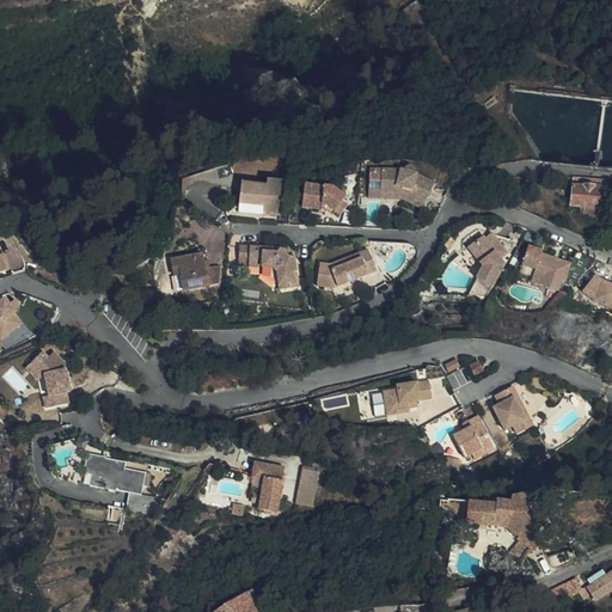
[(399,197),(417,206),(422,206),(433,181),(416,171),(409,161),(402,165),(398,165),(393,167),(368,166),(368,197),(396,200),(399,197)]
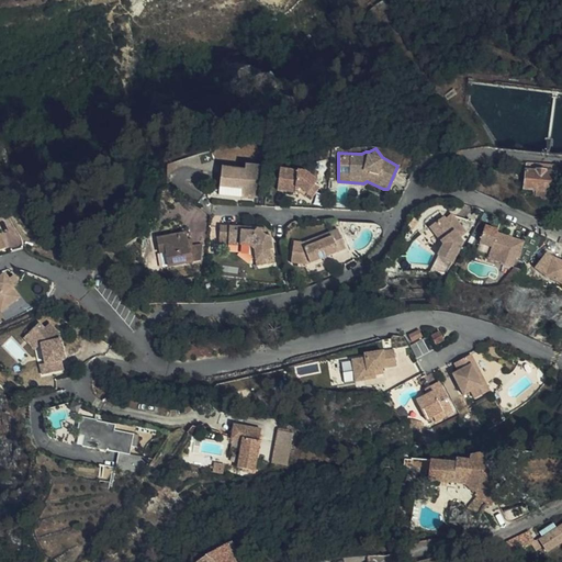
[(243,166),(221,163),(217,193),(234,195),(237,192),(237,188),(242,188),(242,197),(256,197),(258,164),(243,161),(243,166)]
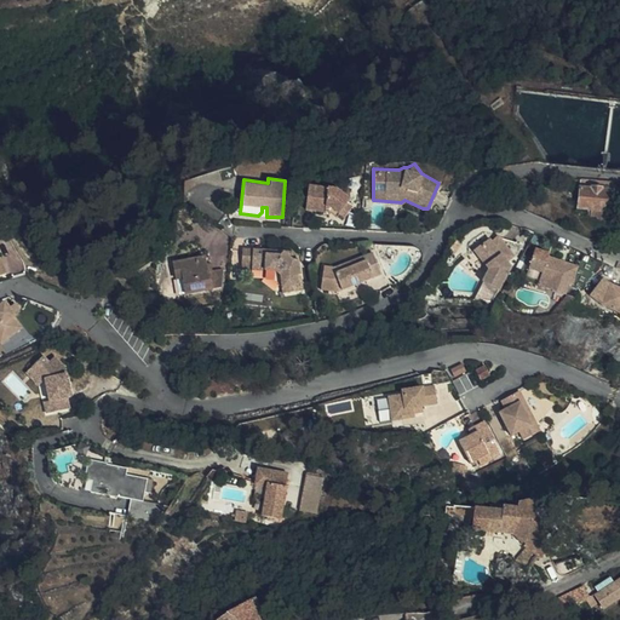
[(323,187),(306,183),(305,210),(327,211),(336,216),(338,214),(344,218),(351,207),(345,202),(349,196),(333,183),(327,184),(323,187)]
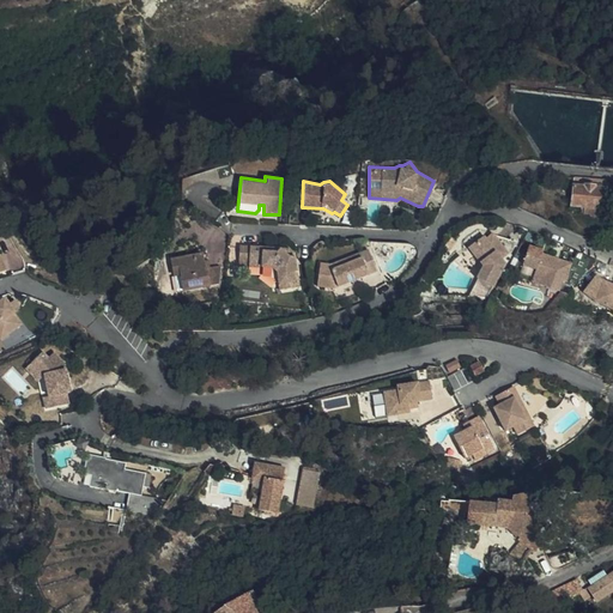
[(606,210),(607,190),(572,187),(570,206),(587,207),(586,216),(595,216),(596,208),(606,210)]
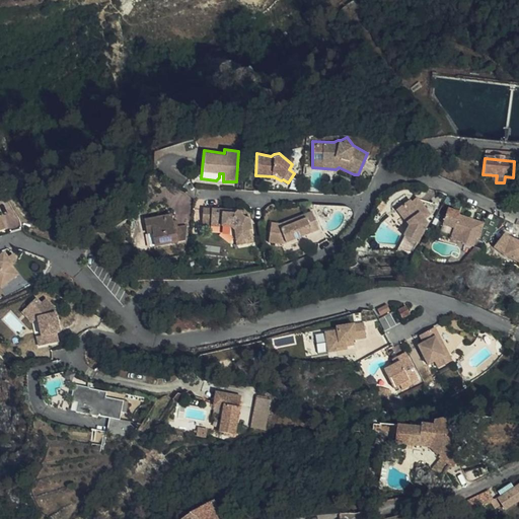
[(400,204),(396,208),(408,224),(402,237),(395,250),(412,255),(419,242),(427,223),(425,220),(430,215),(419,199),(411,203),(406,201),(400,204)]
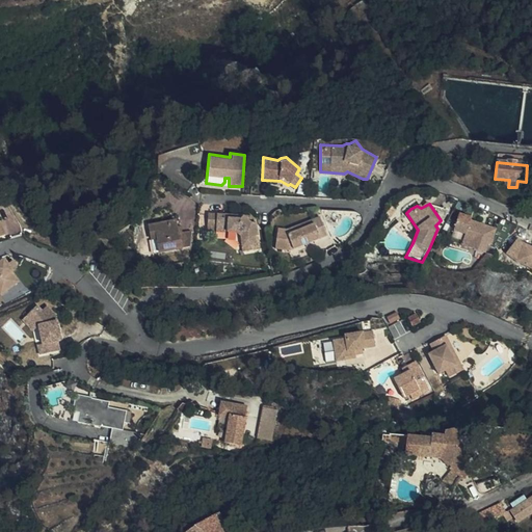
[(8,234),(21,228),(14,212),(0,218),(8,234)]
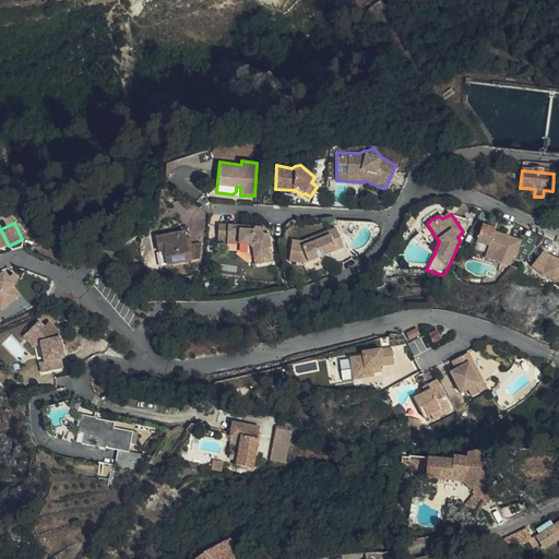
[(495,226),(483,223),(475,248),(486,252),(485,260),(510,265),(520,239),(495,232),(495,226)]
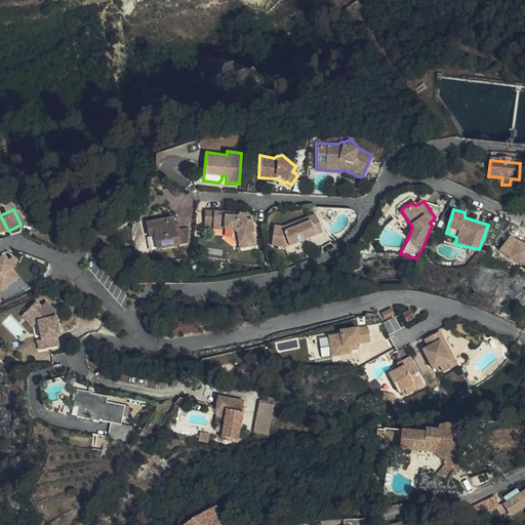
[(233,211),(205,210),(204,227),(210,229),(212,230),(224,230),(225,228),(231,228),(236,233),(238,248),(255,245),(252,215),(248,212),(238,212),(236,213),(233,213),(233,211)]
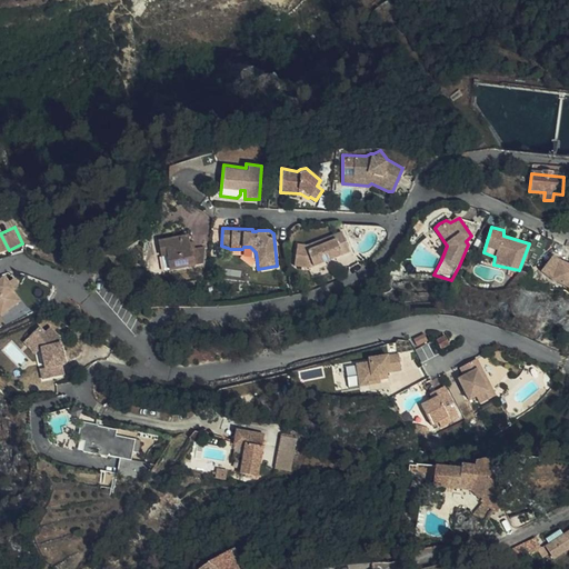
[(305,246),(297,245),(293,266),(312,268),(313,265),(341,253),(342,256),(349,252),(341,232),(305,246)]
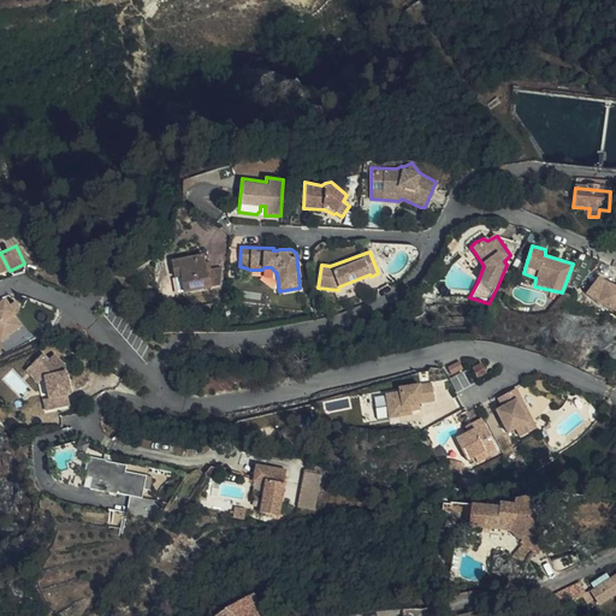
[(202,253),(170,259),(175,277),(181,277),(184,292),(220,285),(220,268),(209,271),(202,253)]
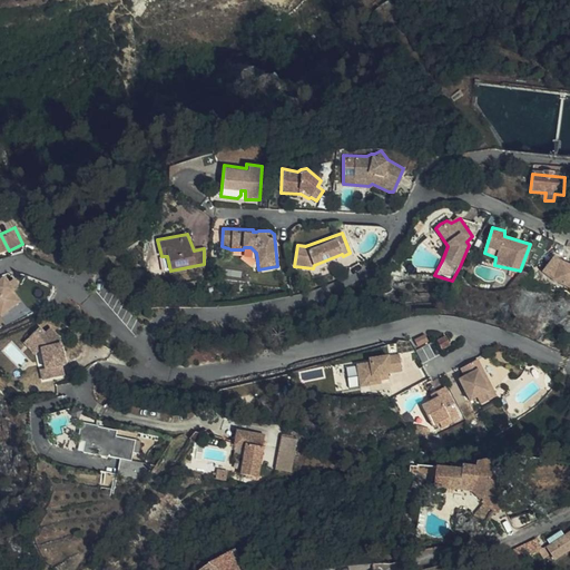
[(552,282),(569,284),(569,264),(560,259),(552,256),(540,274),(547,277),(552,282)]
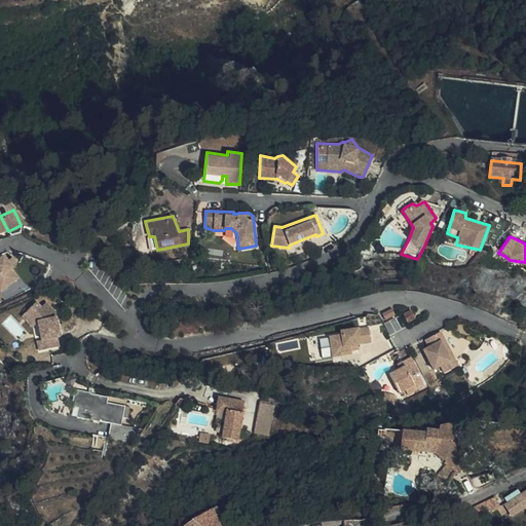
[(0,291),(19,278),(11,268),(17,264),(11,258),(8,260),(2,253),(0,255),(0,291)]
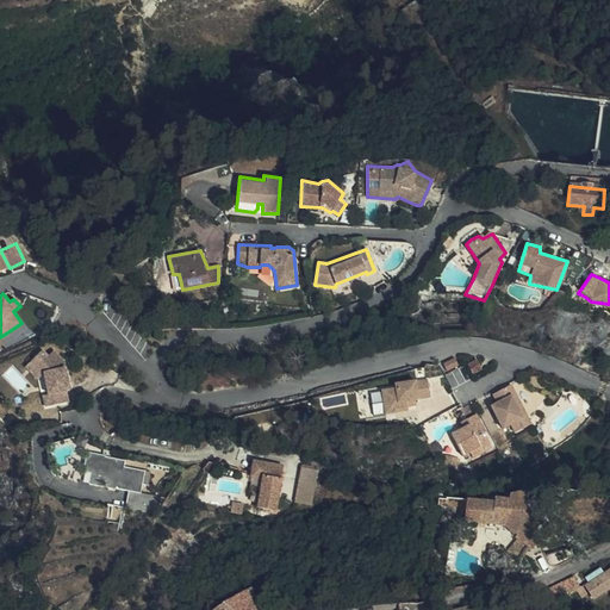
[(45,406),(68,402),(66,391),(70,390),(62,359),(54,350),(48,354),(42,348),(23,366),(39,381),(41,393),(45,406)]
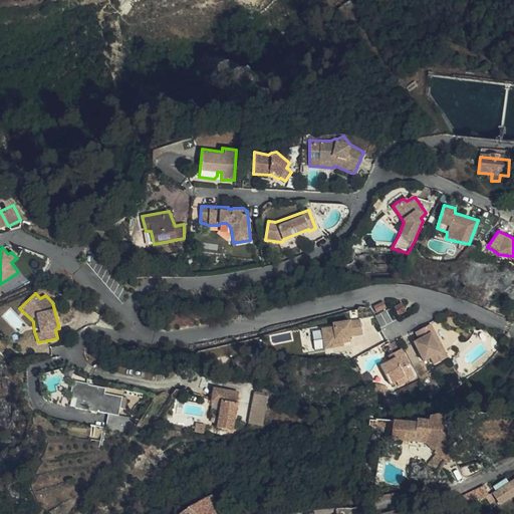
[(331,325),(320,326),(324,348),(343,345),(343,342),(350,341),(349,336),(361,334),(359,319),(386,306),(382,301),(373,305),(350,320),(349,318),(331,320),(331,325)]
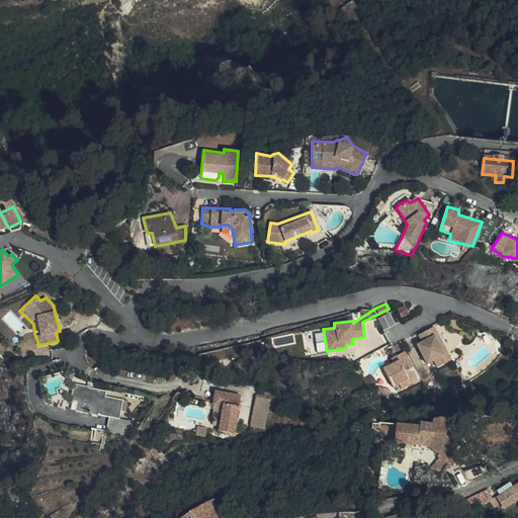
[(433,326),(417,335),(420,340),(416,343),(427,363),(434,361),(437,368),(451,360),(433,326)]
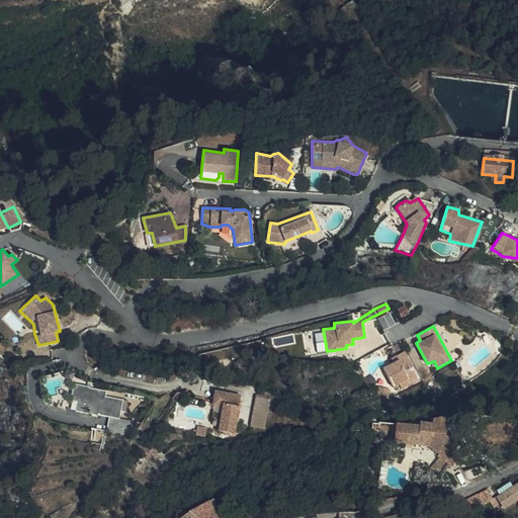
[(403,350),(391,357),(393,362),(382,366),(393,387),(399,384),(403,390),(419,380),(403,350)]
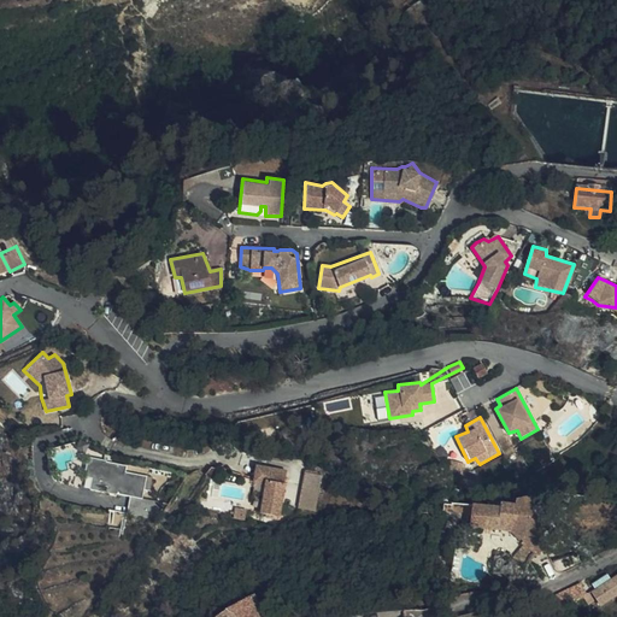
[(105,459),(87,457),(83,476),(90,477),(89,489),(110,494),(109,497),(116,498),(117,494),(142,499),(144,489),(151,491),(153,477),(125,472),(125,466),(105,462),(105,459)]
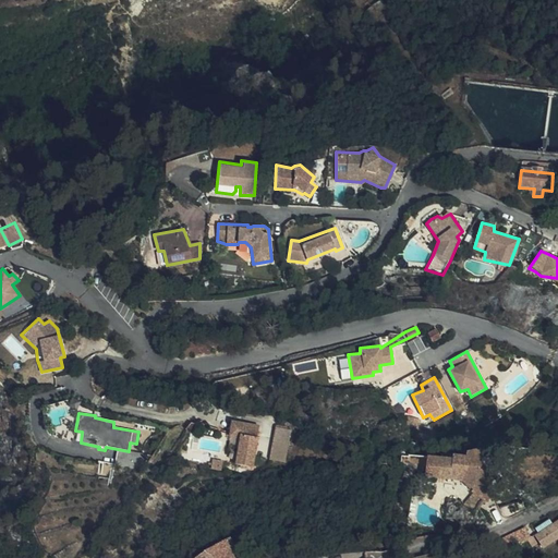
[(258,425),(230,420),(227,441),(230,441),(228,453),(234,455),(234,464),(254,466),(257,436),(258,425)]
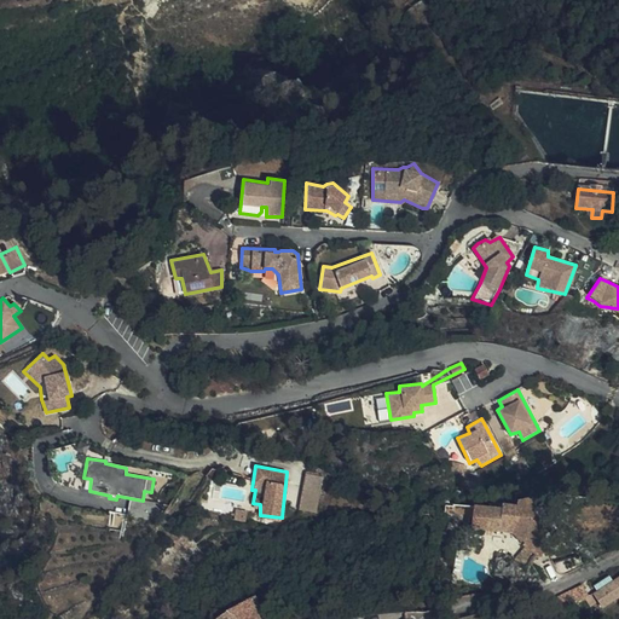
[(318,512),(324,476),(307,473),(301,509),(318,512)]
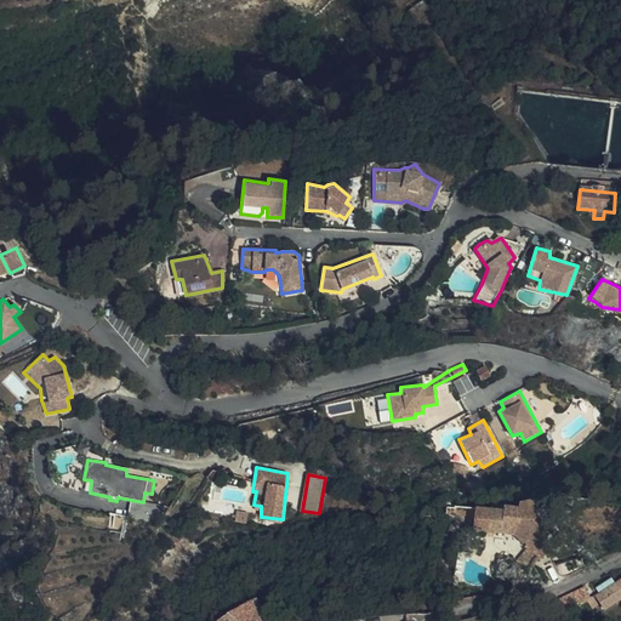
[(507,510),(474,510),(473,535),(485,534),(514,536),(528,550),(539,559),(552,552),(545,537),(548,535),(537,516),(535,518),(536,501),(523,501),(523,505),(507,505),(507,510)]
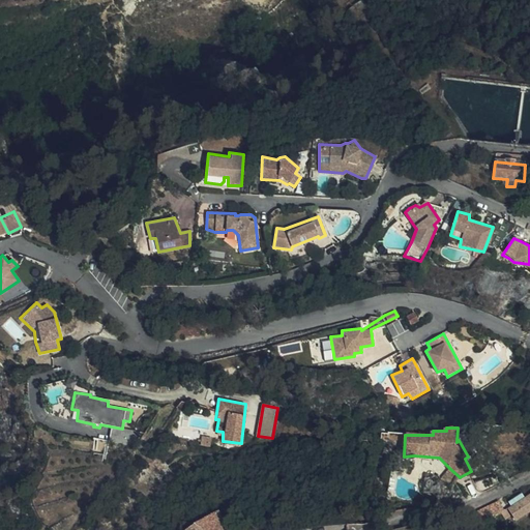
[(460,477),(450,469),(440,479),(449,488),(460,477)]
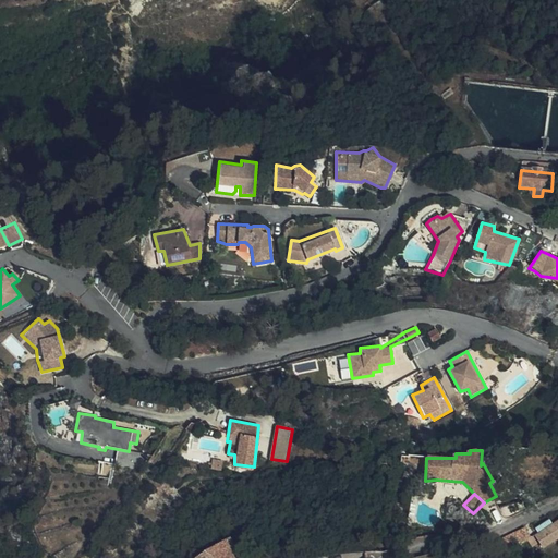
[(493,525),(516,514),(509,501),(486,512),(493,525)]
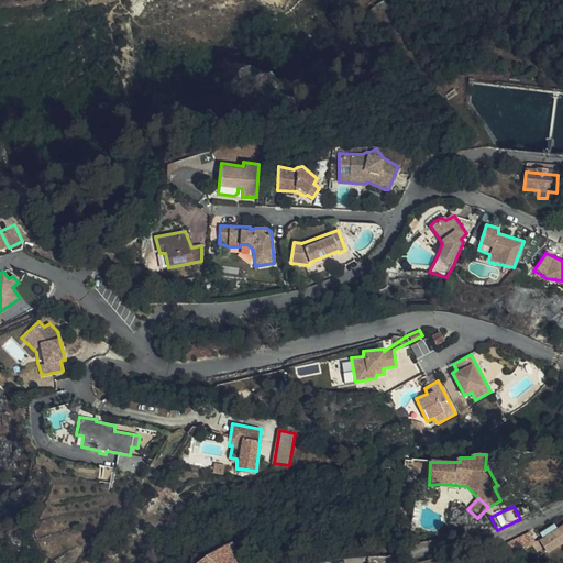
[(544,556),(562,544),(562,527),(537,542),(544,556)]
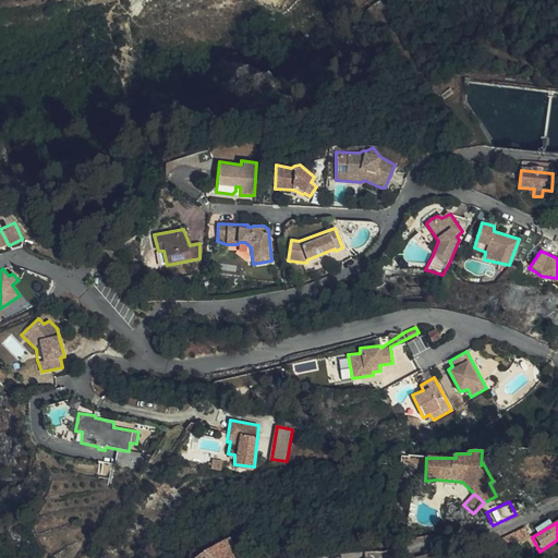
[(493,542),(490,542),(497,554),(522,541),(517,531),(498,540),(493,542)]
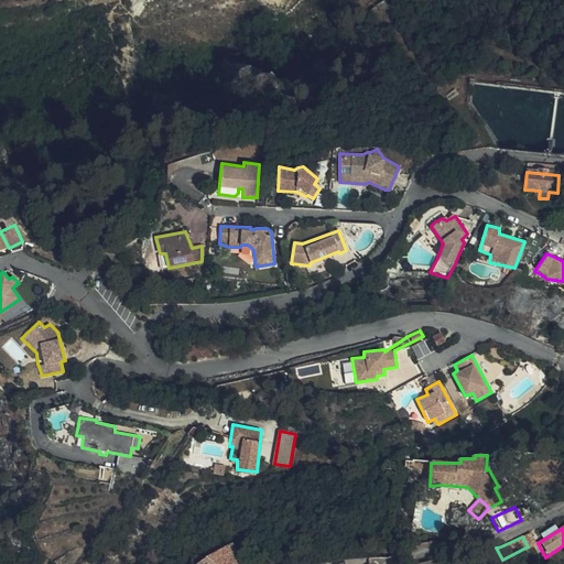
[(229,546),(226,549),(236,563),(239,560),(229,546)]
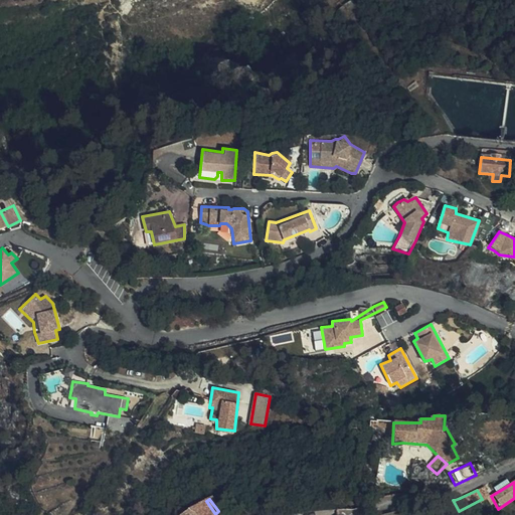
[(215,514),(206,501),(191,508),(200,514),(215,514)]
